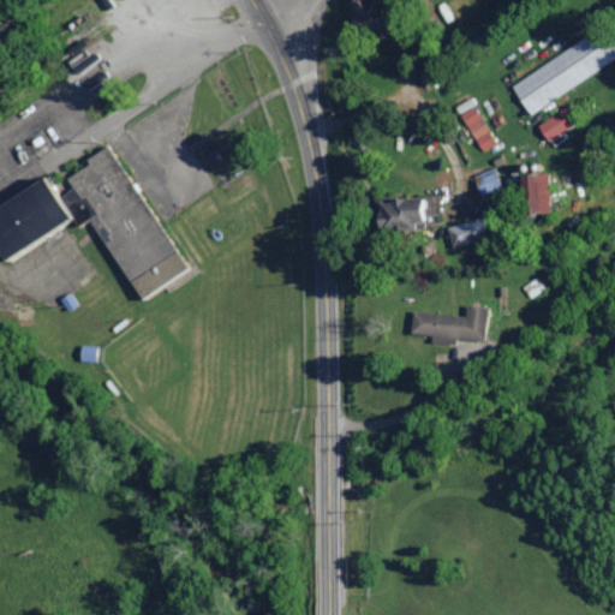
[(383,0),(396,21),(375,35),(353,0),(383,0)]
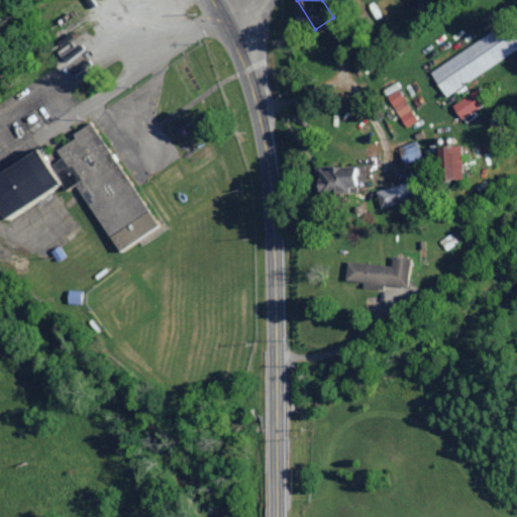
[(430,70),(444,96),(516,53),(516,46),(505,26),(430,70)]
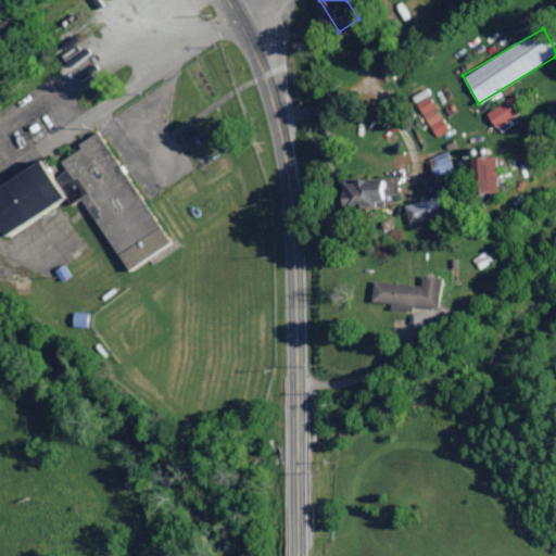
[(414,95),(416,102),(432,96),(430,88),(414,95)]
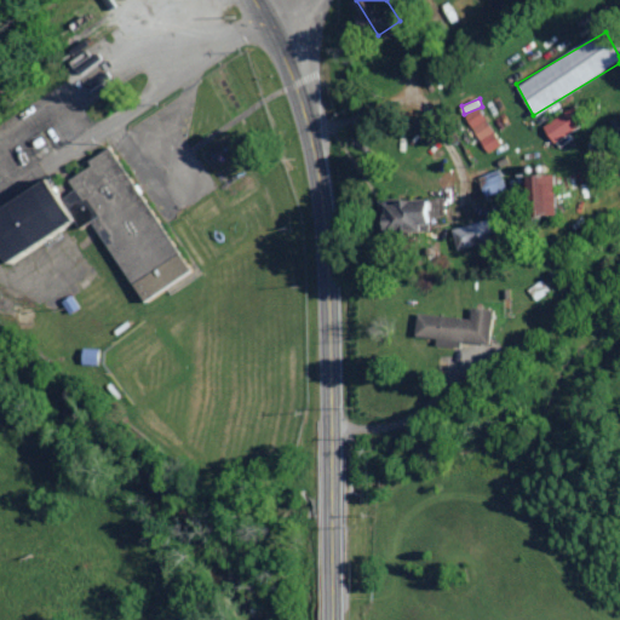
[(469,114),(484,153),(500,145),(483,108),(469,114)]
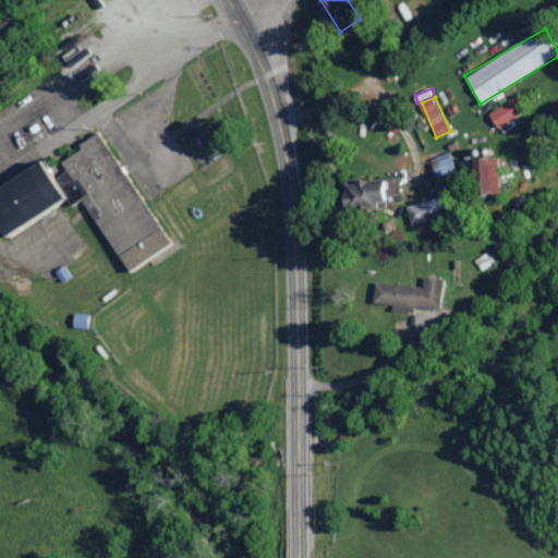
[(489,112),(498,128),(523,114),(514,99),(489,112)]
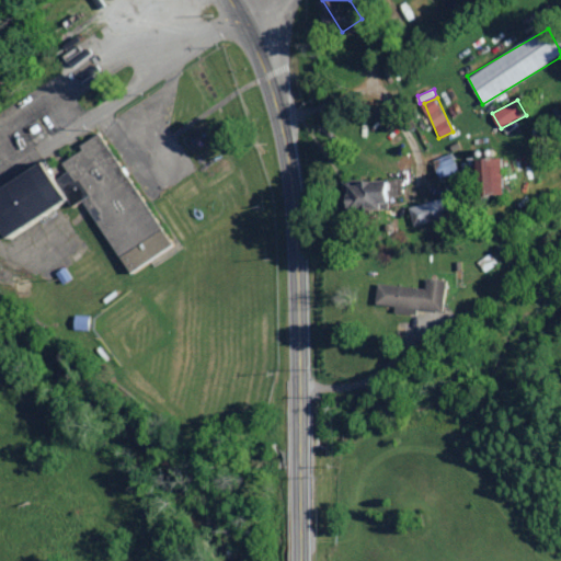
[(100,129),(72,148),(76,152),(58,164),(36,130),(0,155),(0,215),(15,238),(72,199),(76,205),(82,201),(134,278),(179,248),(146,198),(100,129)]
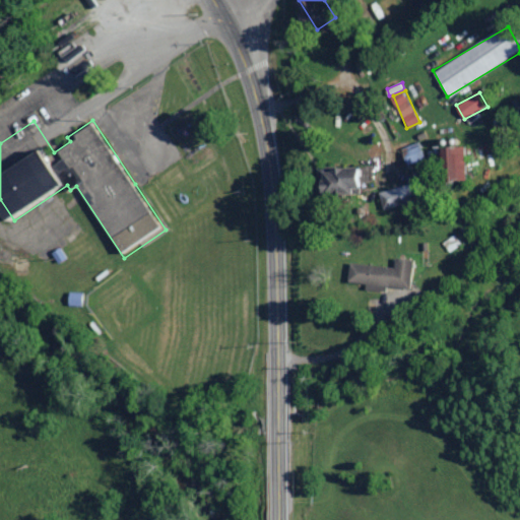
[(440,145),(440,168),(445,168),(445,179),(463,179),(464,146),(440,145)]
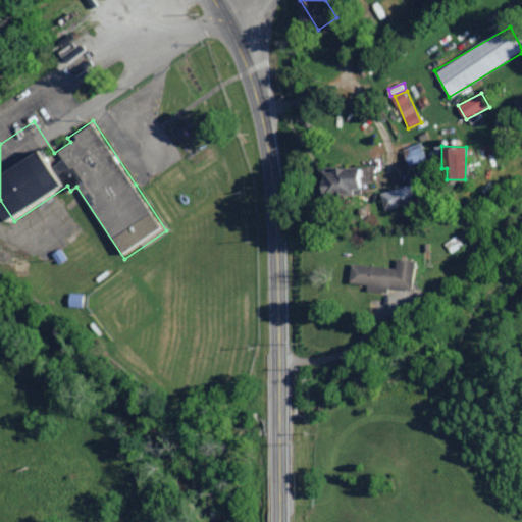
[(329,169),(333,195),(372,190),(368,164),(329,169)]
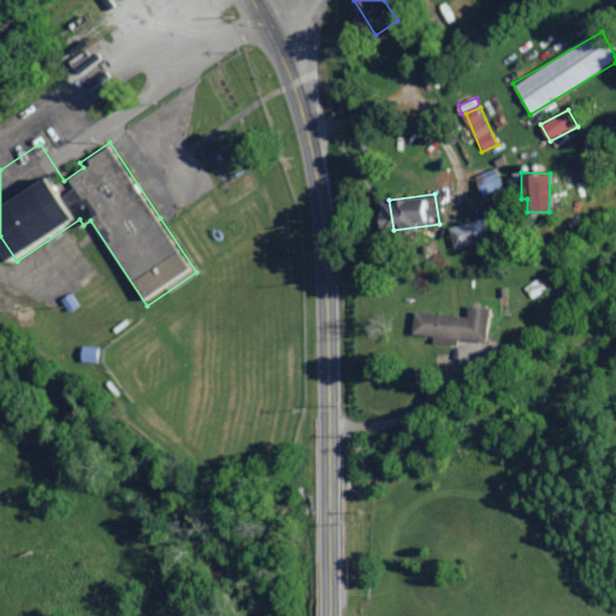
[(496,214),(450,225),(455,246),(501,235),(496,214)]
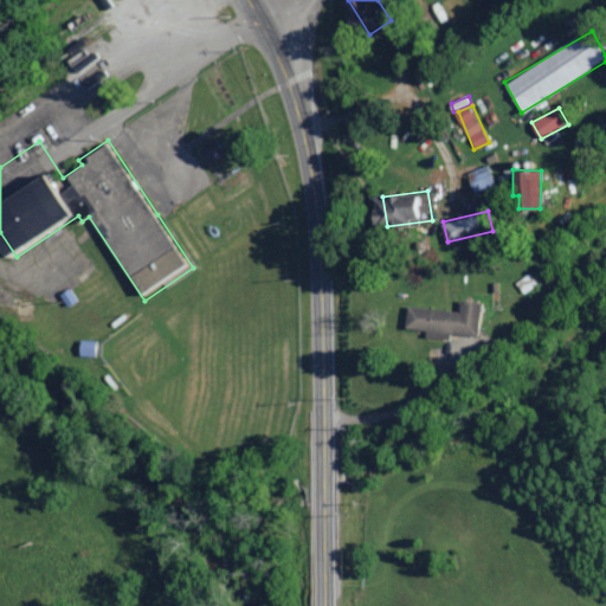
[(528,270),(516,279),(524,289),(536,279),(528,270)]
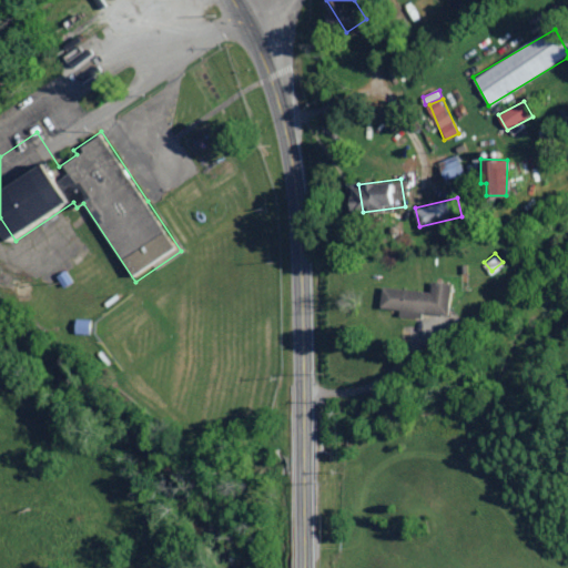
[(387,284),(430,291),(433,276),(457,280),(453,314),(384,303),(387,284)]
